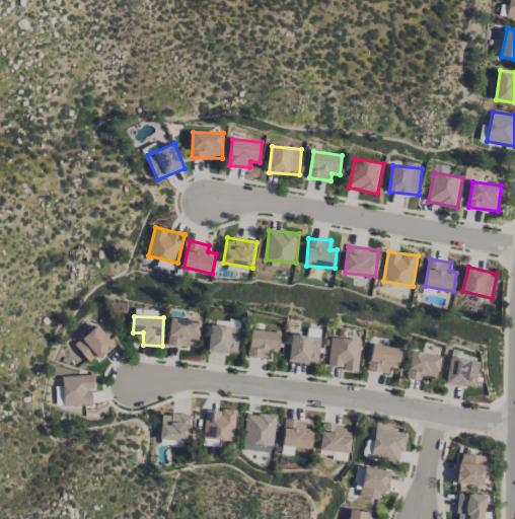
[(199,348),(202,321),(172,317),(169,344),(199,348)]
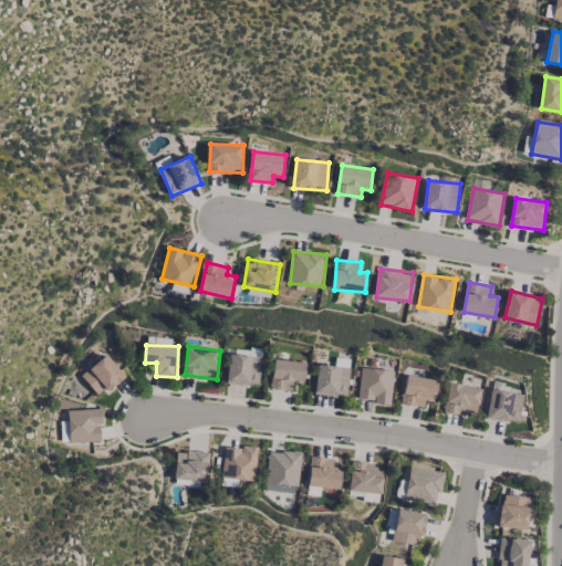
[(83,375),(101,397),(126,377),(107,355),(83,375)]
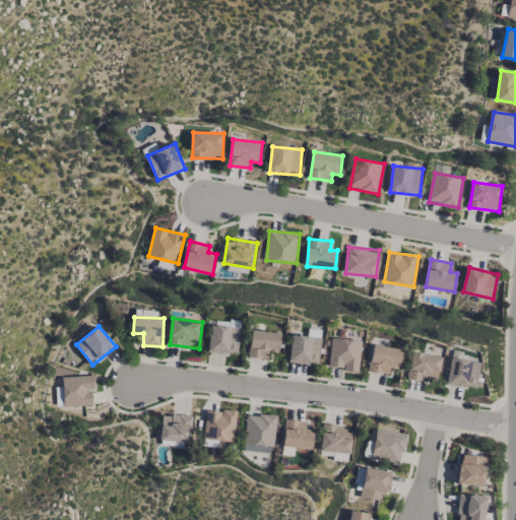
[(210,352),(241,354),(242,327),(211,326),(210,352)]
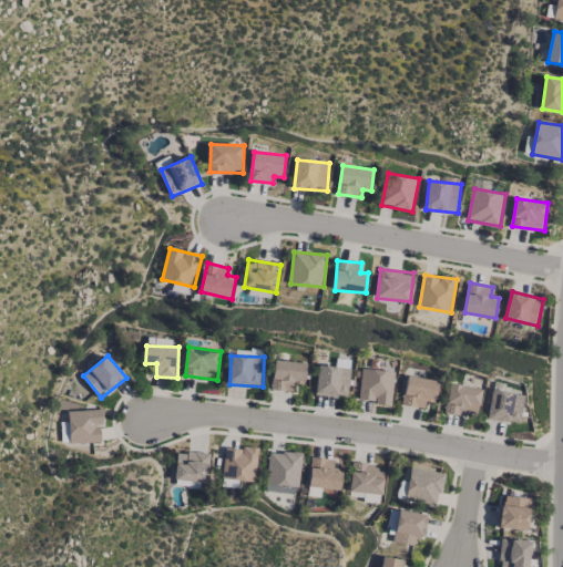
[(296,391),(296,383),(306,383),(307,362),(275,361),(274,390),(296,391)]
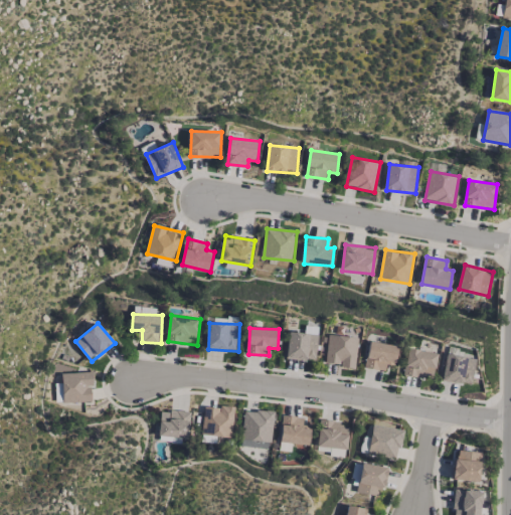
[(320,334),(290,332),(288,358),(318,360),(320,334)]
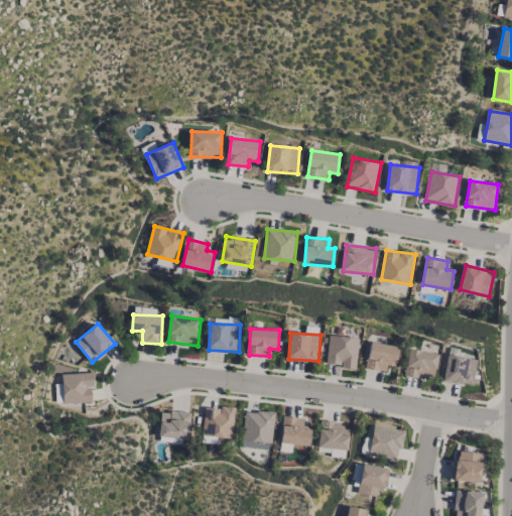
[(361,339),(332,335),(328,364),(357,368),(361,339)]
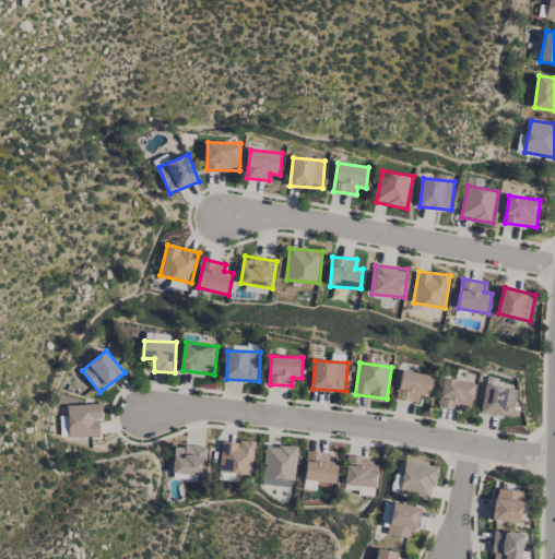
[(430,397),(433,375),(402,371),(399,400),(421,403),(421,396),(430,397)]
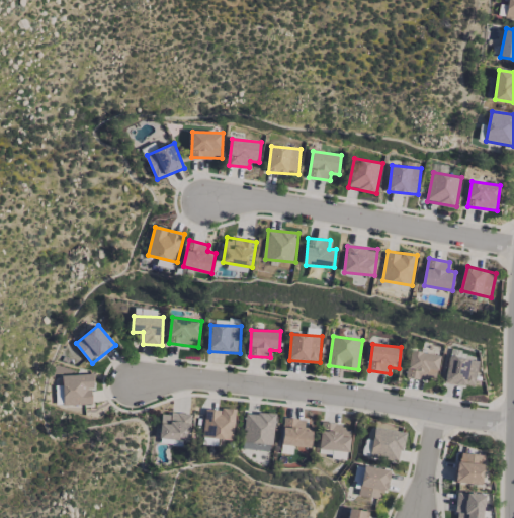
[(440,354),(411,351),(408,377),(437,380),(440,354)]
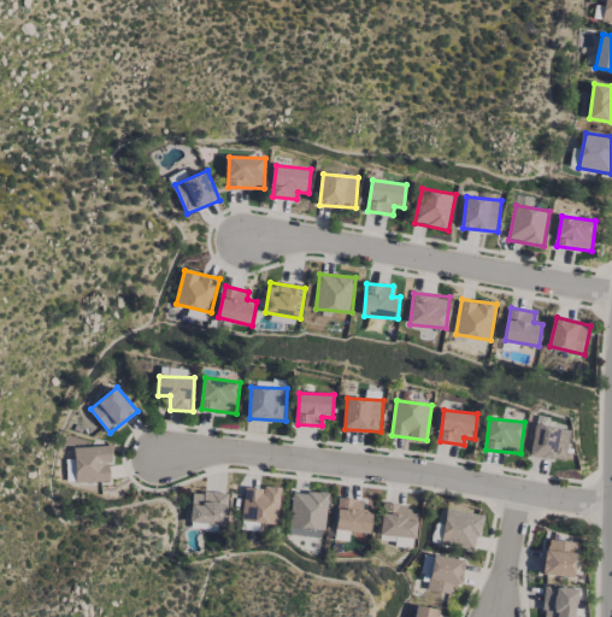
[(566,462),(572,430),(536,424),(531,456),(566,462)]
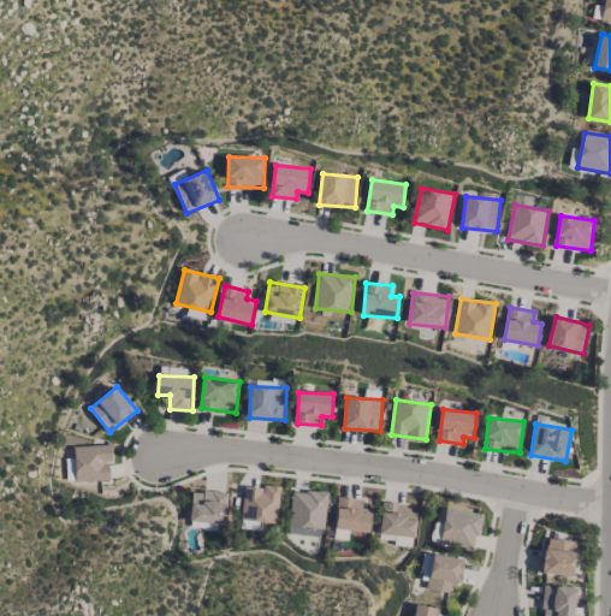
[(78,481),(113,481),(112,445),(77,446),(78,481)]
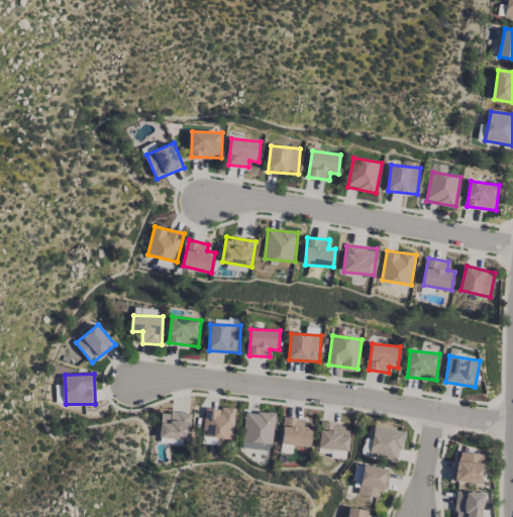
[(236,409),(206,408),(205,437),(235,439),(236,409)]
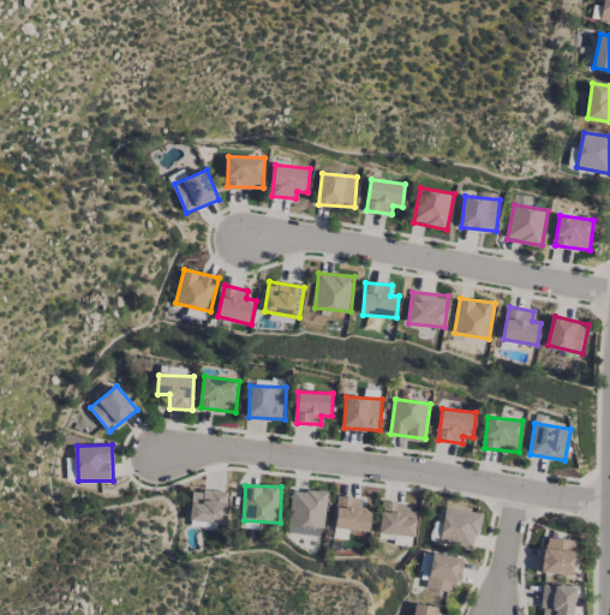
[(289,532),(324,537),(329,494),(294,489),(289,532)]
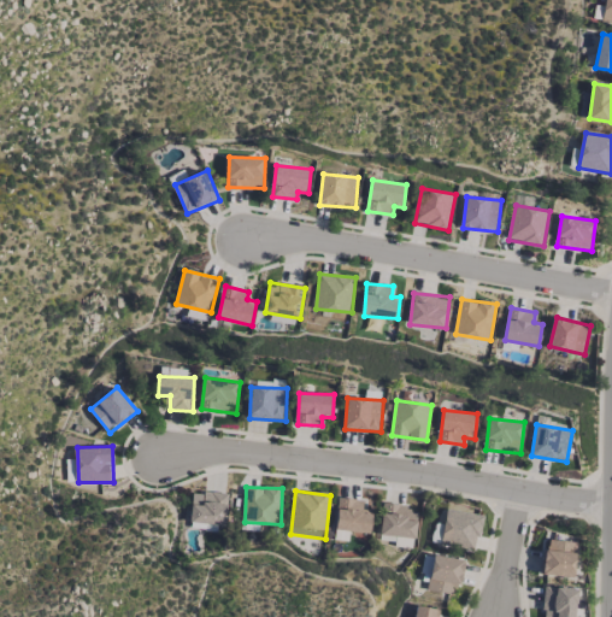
[(194,492),(193,523),(229,524),(229,493),(194,492)]
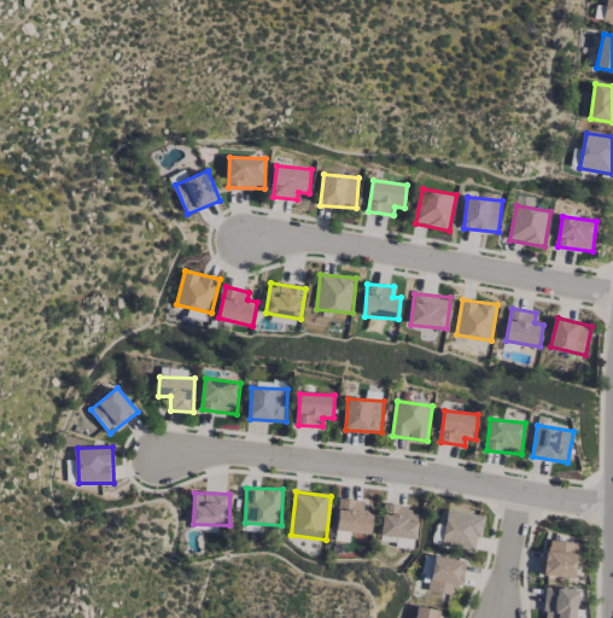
[(365,509),(366,501),(340,499),(338,530),(372,534),(374,511),(365,509)]
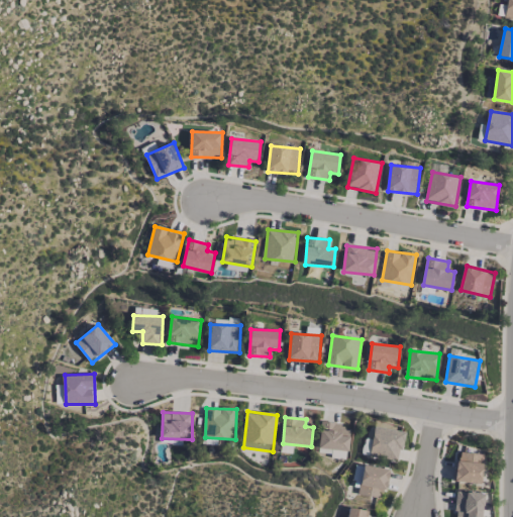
[(350,450),(351,428),(343,428),(343,423),(321,422),(320,449),(350,450)]
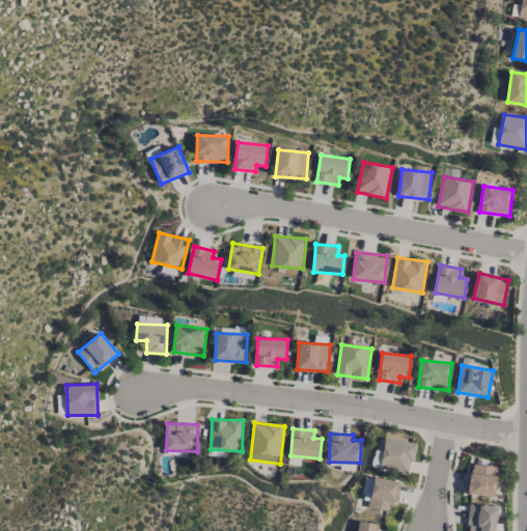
[(417,442),(386,439),(382,470),(413,473),(417,442)]
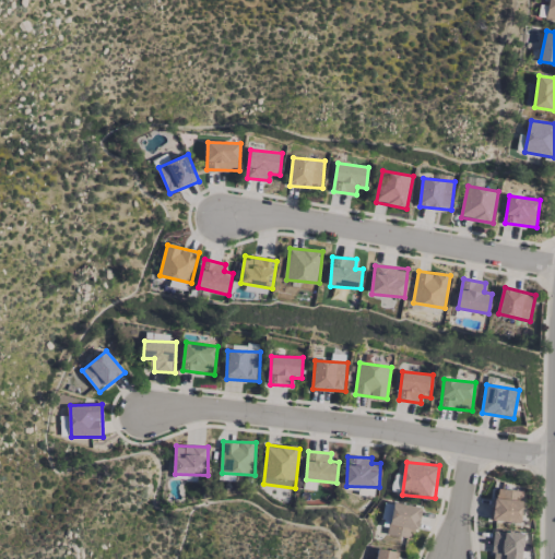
[(493,520),(521,523),(524,491),(497,488),(493,520)]
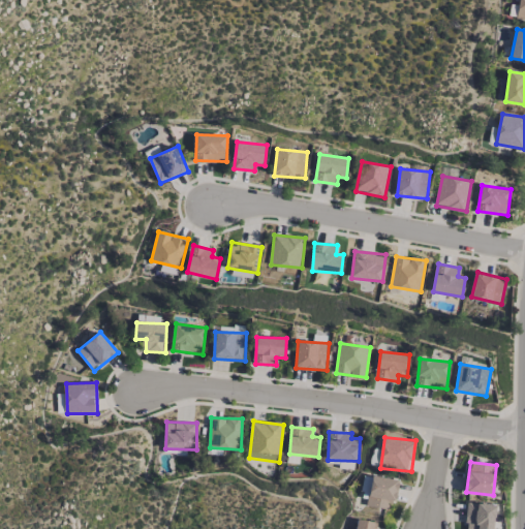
[(373,476),(367,475),(362,498),(368,499),(373,476)]
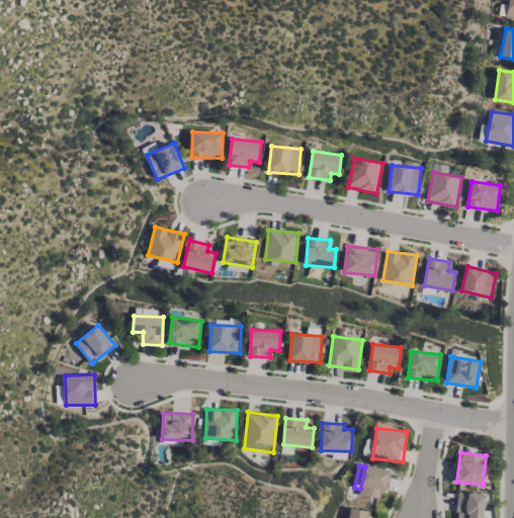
[(359,503),(371,504),(372,498),(386,499),(390,469),(364,466),(359,503)]
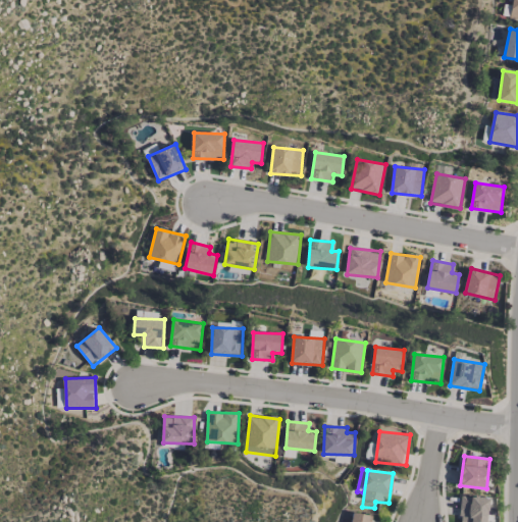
[(460,521),(487,521),(490,500),(464,496),(460,521)]
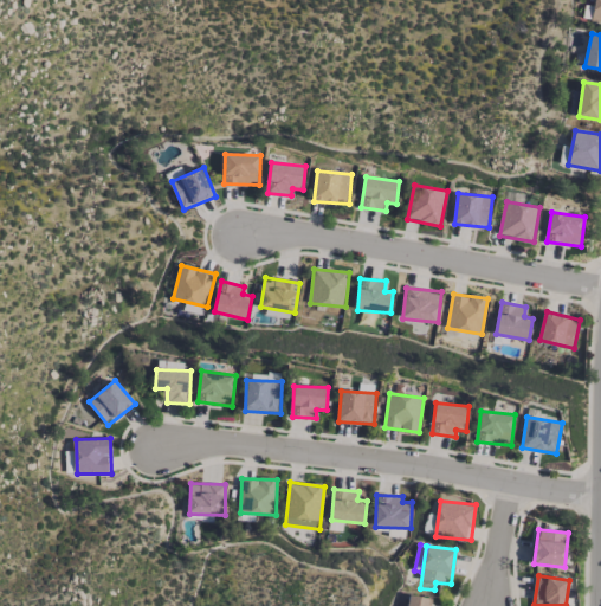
[(432,605),(434,598),(409,595),(408,605),(432,605)]
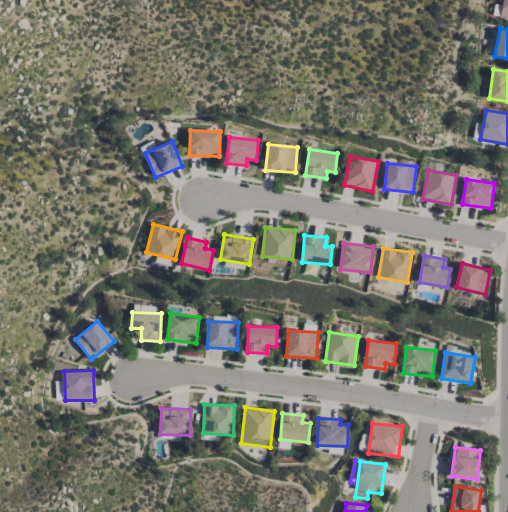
All buildings are outlined.
